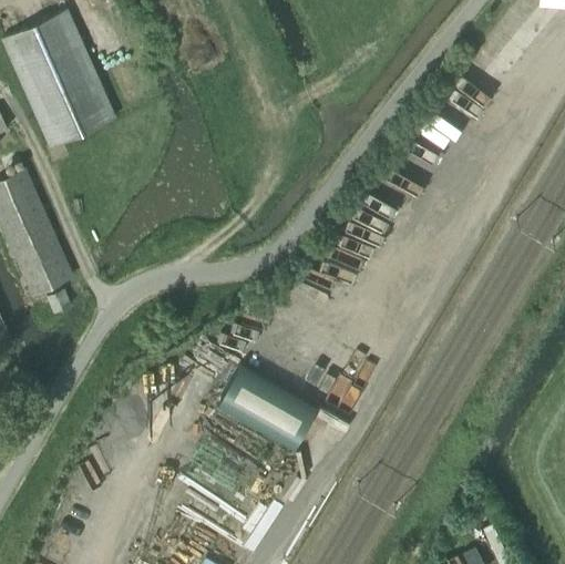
[(51,150),(116,120),(68,11),(2,40),(51,150)]
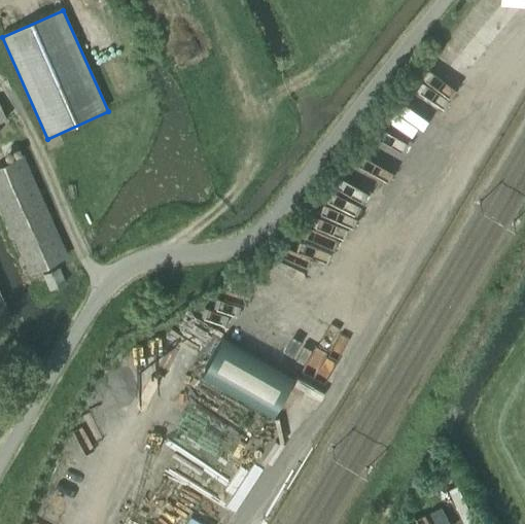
[(69,258),(24,159),(0,169),(0,205),(31,276),(69,258)]
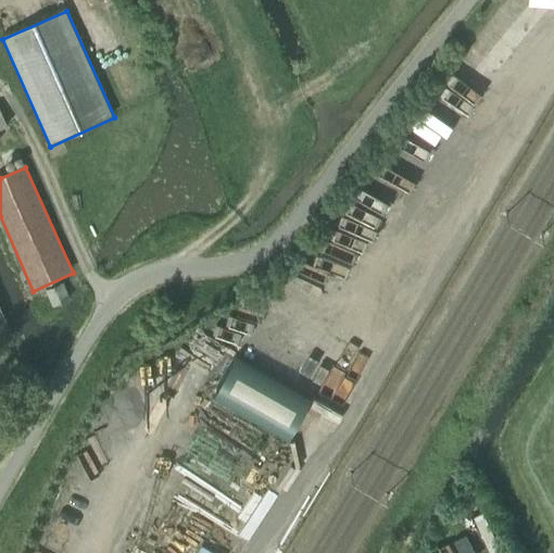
[(54,309),(71,302),(64,286),(47,292),(54,309)]
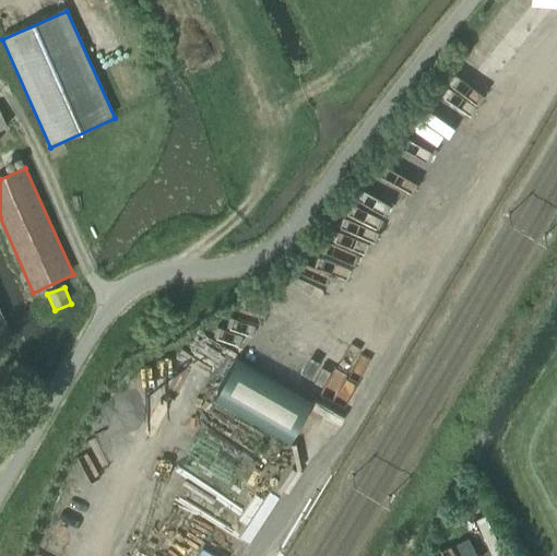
[(0,346),(13,341),(0,311),(0,346)]
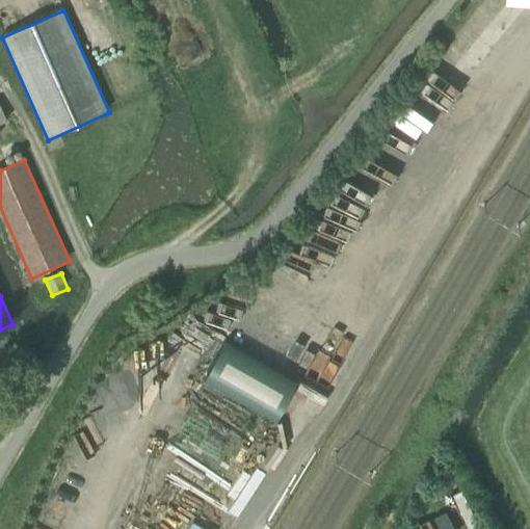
[(227,342),(205,381),(276,423),(299,384),(227,342)]
